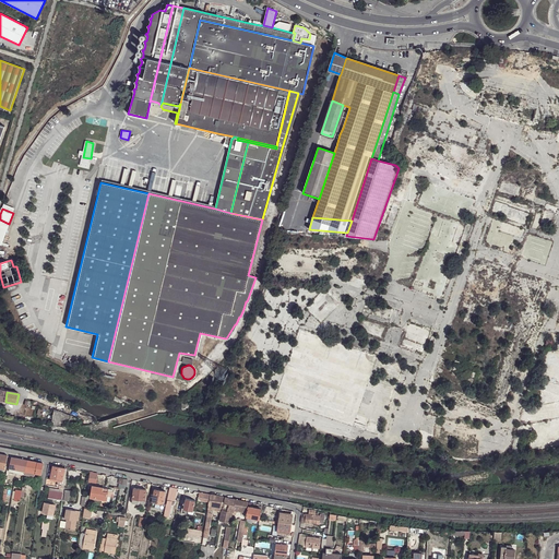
[(180,399),(178,412),(188,414),(190,400),(180,399)]
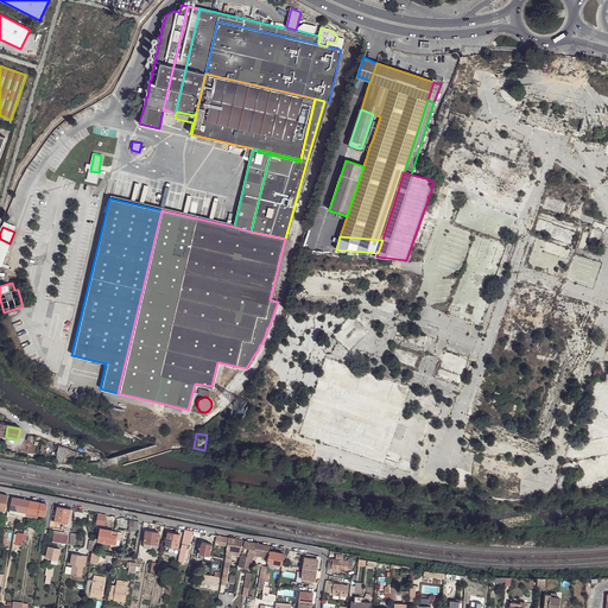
[(59,445),(57,463),(67,463),(67,456),(83,462),(83,461),(89,462),(90,458),(59,445)]
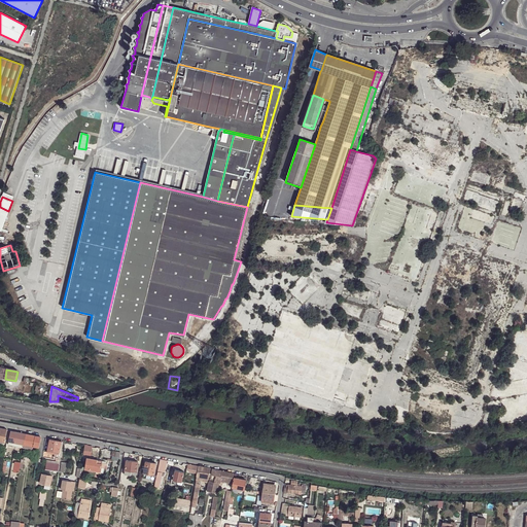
[(9,442),(25,445),(26,434),(11,431),(9,442)]
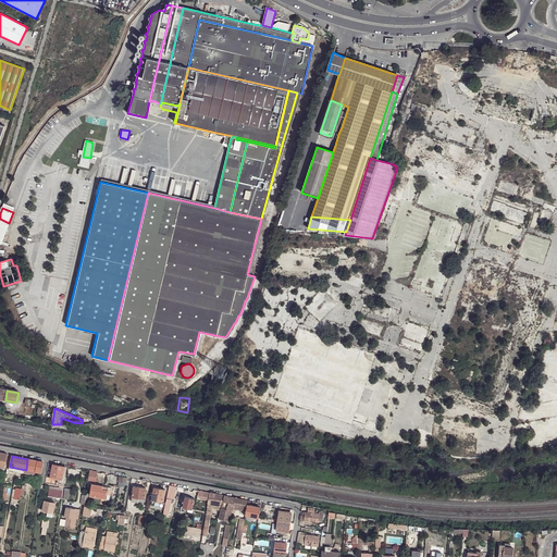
[(38,461),(27,459),(26,470),(35,472),(36,472),(38,461)]
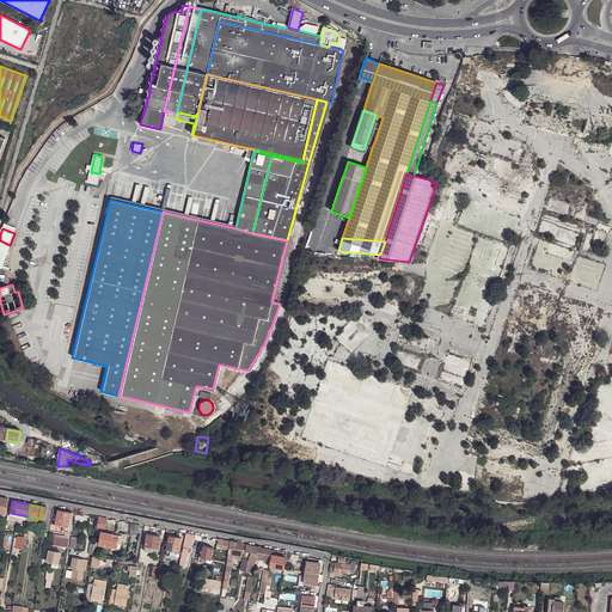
[(56,524),(69,526),(72,513),(59,509),(56,524)]
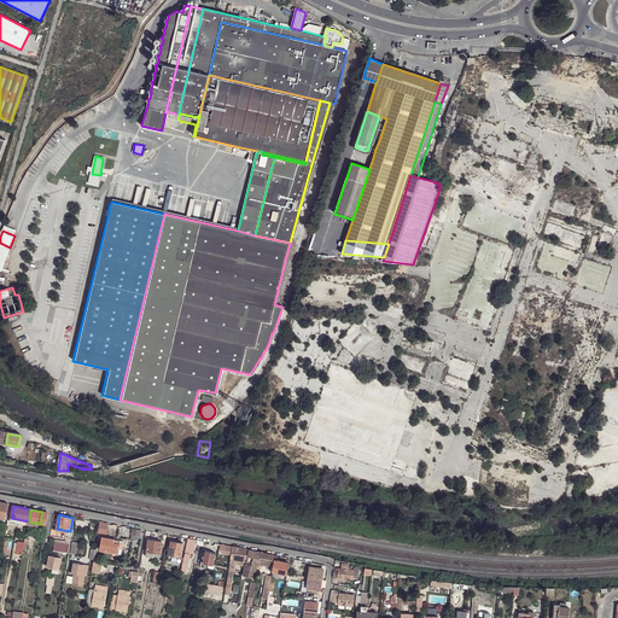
[(115,551),(118,552),(120,547),(120,544),(112,543),(114,540),(103,537),(100,549),(105,551),(115,552),(115,551)]
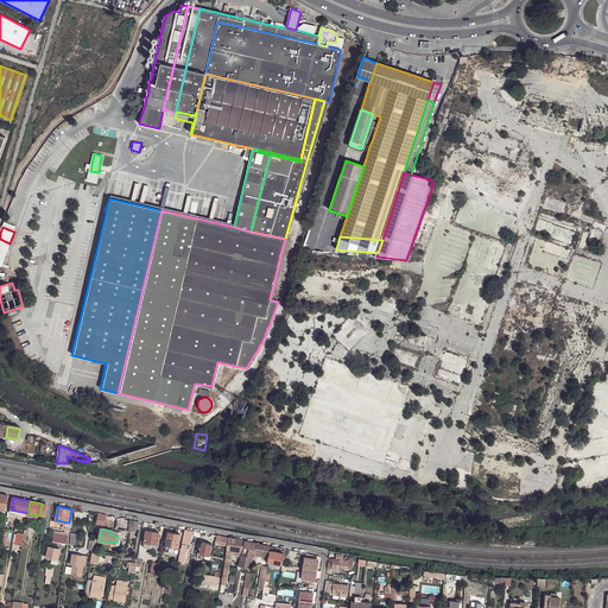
[(182,543),(190,545),(192,531),(184,530),(184,532),(182,543)]
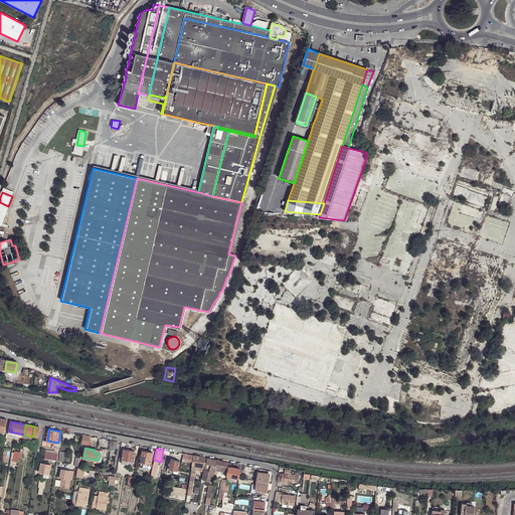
[(123,450),(122,460),(123,460),(133,461),(134,452),(123,450)]
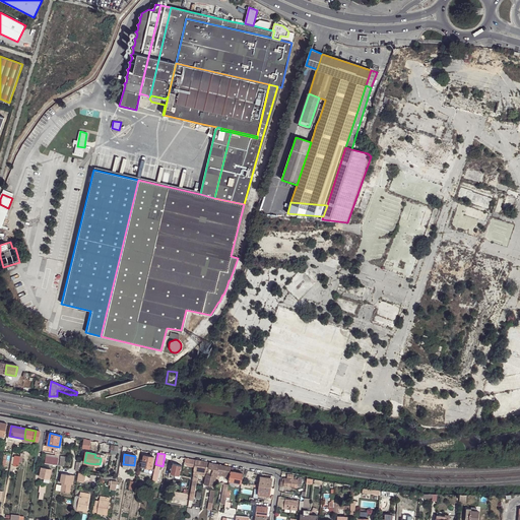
[(12,465),(19,466),(20,459),(20,456),(14,455),(12,465)]
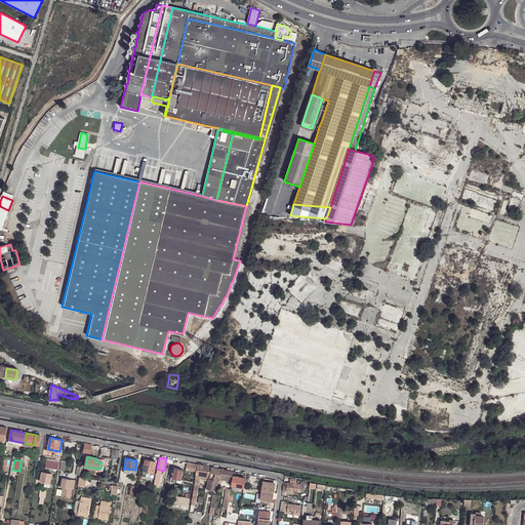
[(57,470),(59,462),(46,459),(45,468),(57,470)]
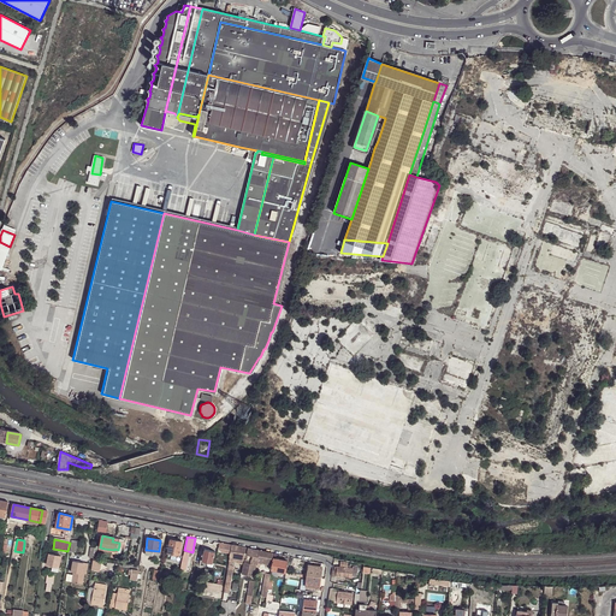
[(172,554),(181,556),(182,544),(183,542),(171,539),(169,552),(172,554)]
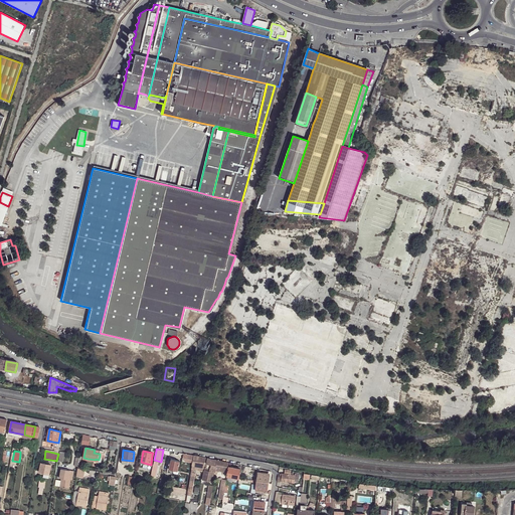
[(192,466),(191,470),(191,471),(189,483),(188,487),(187,492),(191,492),(195,474),(193,474),(194,470),(199,471),(200,467),(200,465),(201,464),(205,465),(206,459),(194,456),(193,460),(193,464),(192,466)]
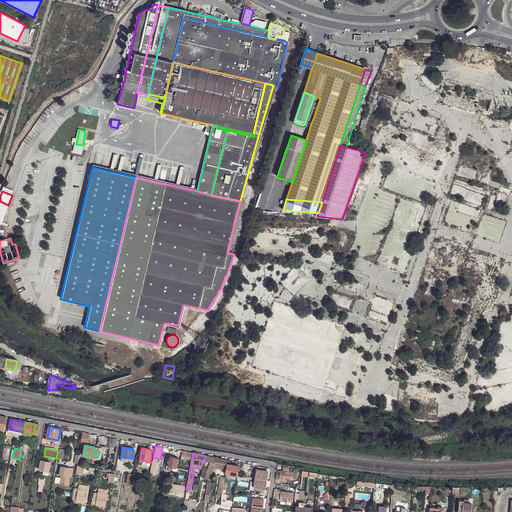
[(217,459),(206,456),(205,462),(210,463),(209,466),(205,465),(204,468),(208,469),(213,470),(215,470),(215,468),(216,464),(217,459)]
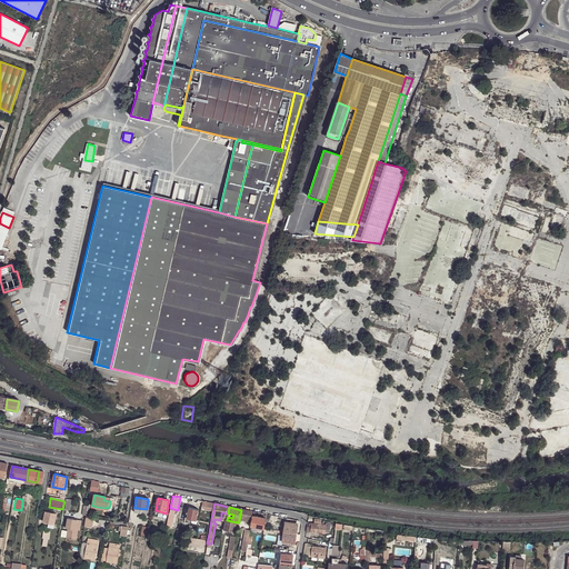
[(187,518),(196,521),(199,510),(189,508),(187,518)]
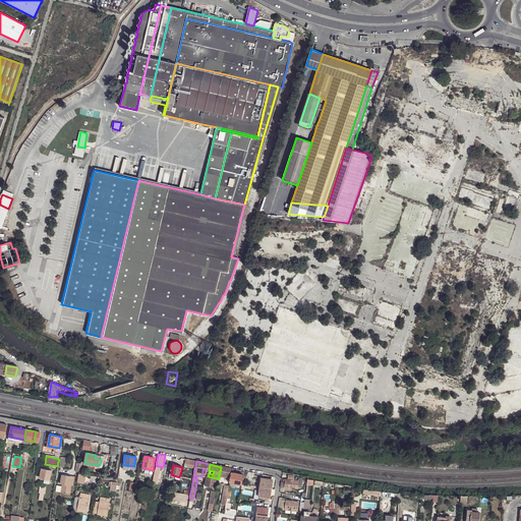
[(45,479),(50,480),(52,470),(42,469),(40,478),(45,479)]
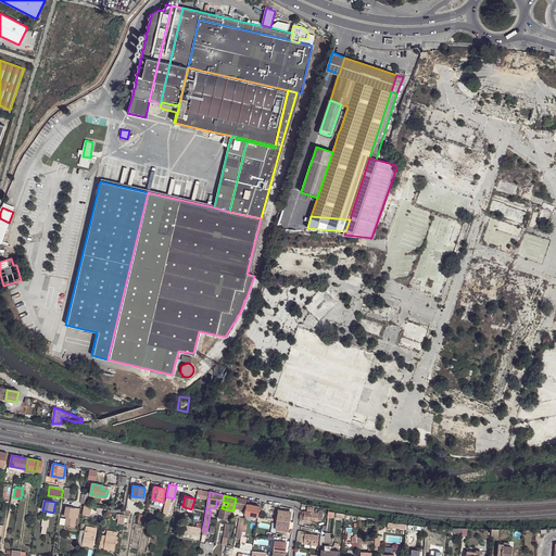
[(84,505),(81,515),(90,516),(91,506),(84,505)]
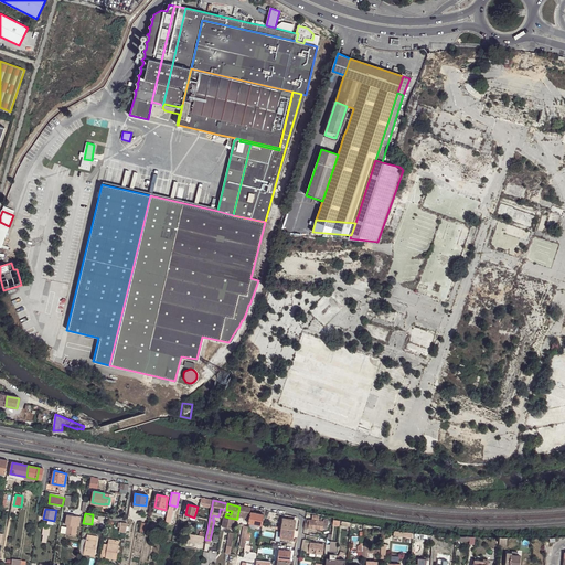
[(81,516),(66,514),(65,524),(66,525),(65,534),(76,536),(77,526),(80,528),(81,516)]
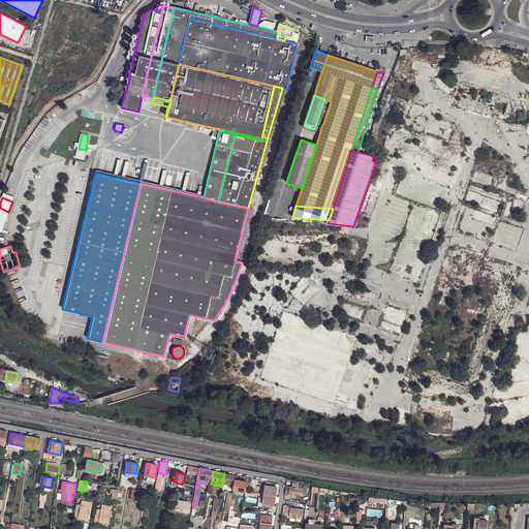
[(246,493),(247,484),(237,481),(236,481),(234,491),(246,493)]
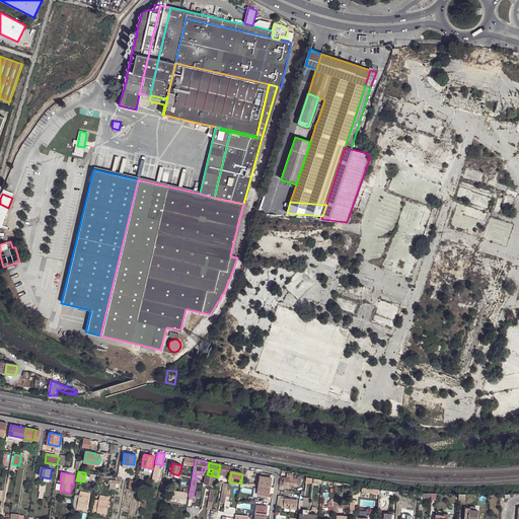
[(207,474),(205,485),(214,487),(216,476),(211,475),(207,474)]
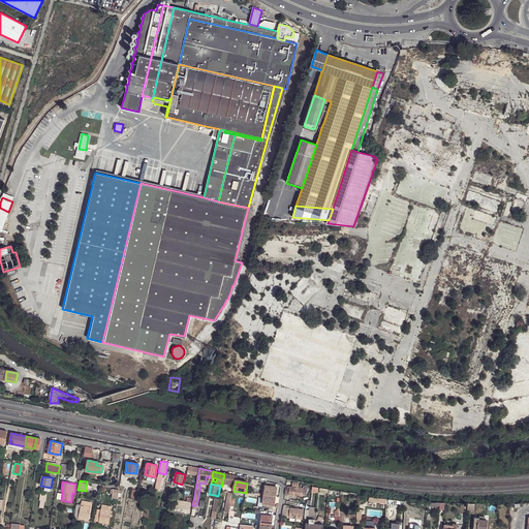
[(292,485),(289,485),(288,495),(302,496),(306,496),(307,487),(303,487),(303,488),(301,488),(302,486),(299,486),(299,485),(298,485),(296,485),(292,484),(292,485)]
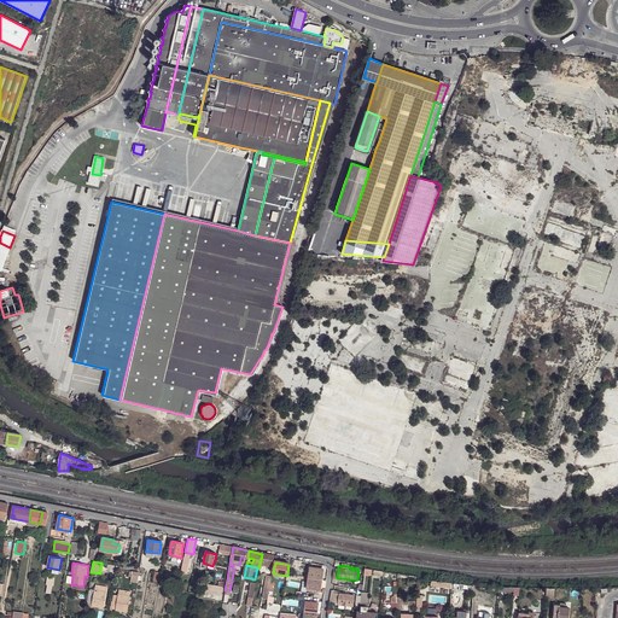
[(309,569),(308,579),(321,581),(322,570),(309,569)]
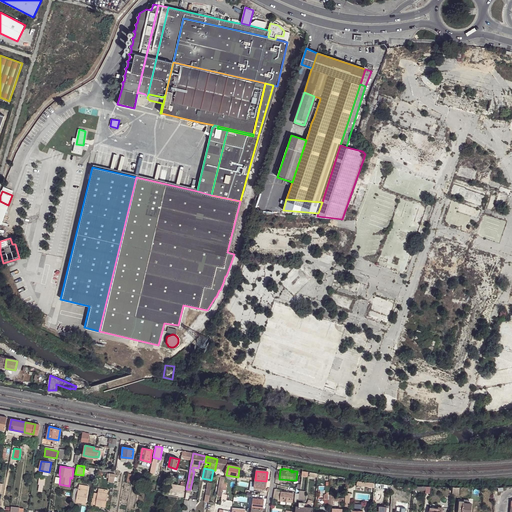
[(266,481),(255,480),(254,487),(254,489),(265,491),(266,481)]
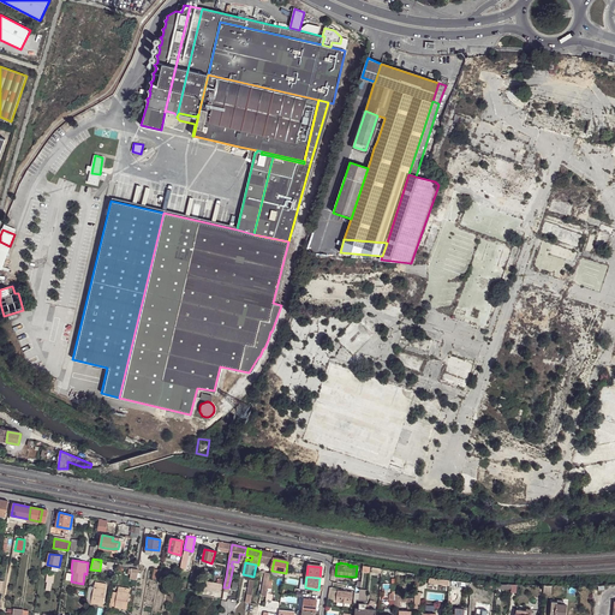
[(91,603),(102,605),(106,589),(105,589),(105,586),(95,585),(95,587),(94,587),(93,595),(91,603)]
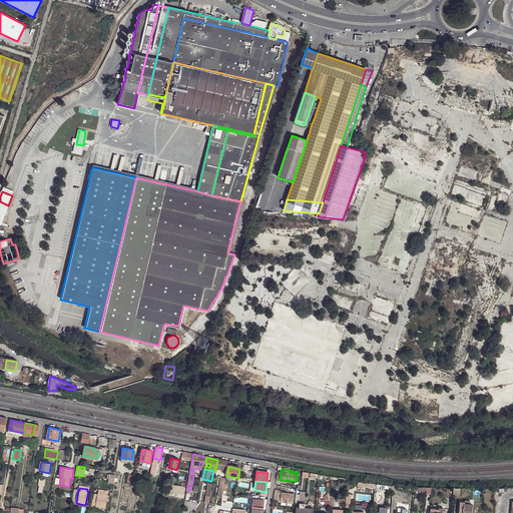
[(460,496),(461,488),(453,488),(452,496),(460,496)]
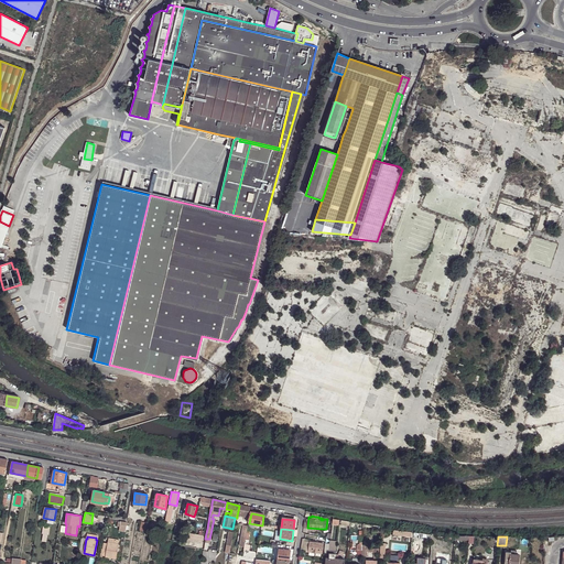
[(105,557),(116,559),(118,544),(118,543),(118,542),(109,540),(109,542),(108,542),(107,550),(105,557)]
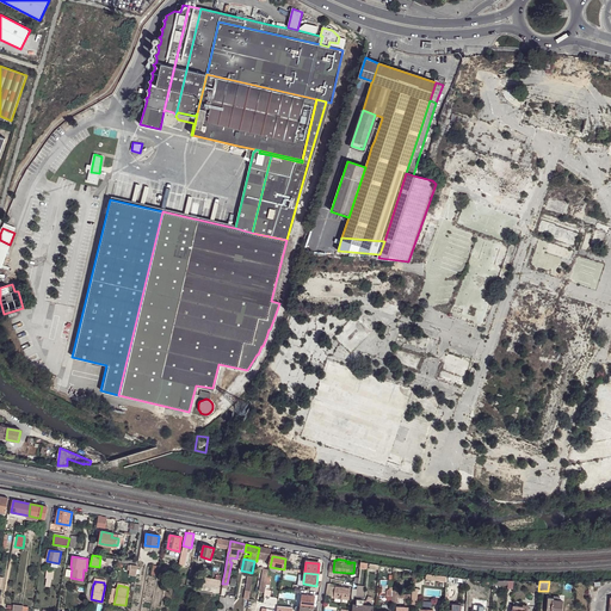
[(334,586),(333,597),(349,599),(350,588),(334,586)]
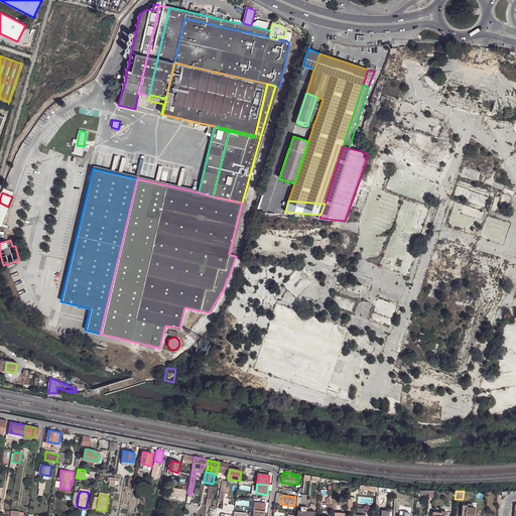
[(306,504),(301,504),(301,498),(297,498),(296,506),(301,507),(306,507),(306,504)]
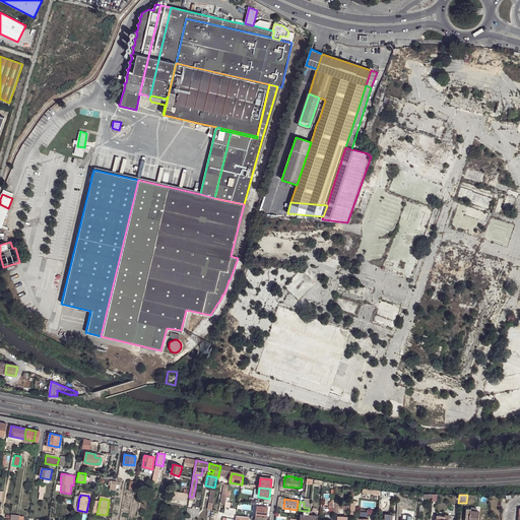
[(256,516),(267,518),(268,509),(257,507),(256,516)]
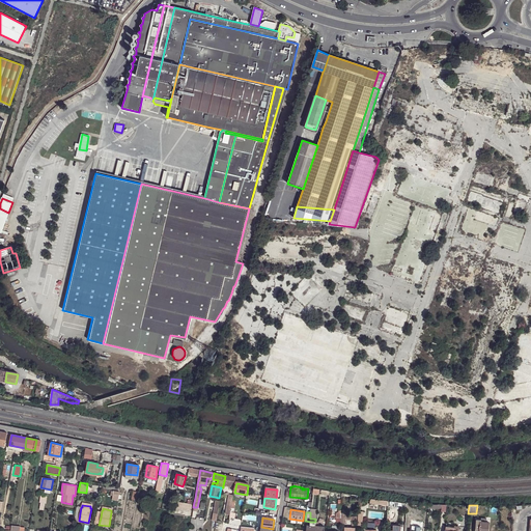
[(306,526),(305,530),(314,530),(315,526),(315,522),(310,522),(310,526),(306,526)]
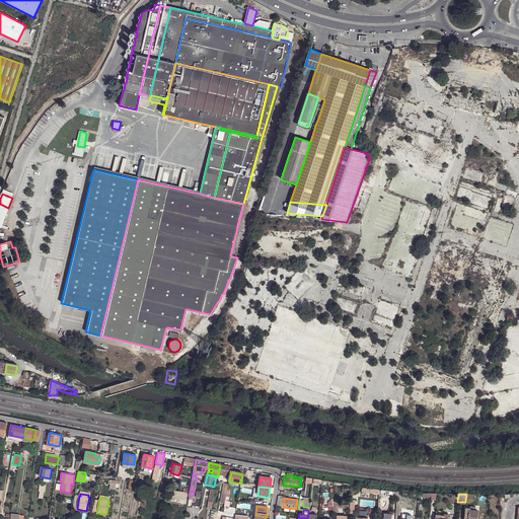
[(476,518),(477,511),(474,510),(469,510),(468,518),(476,518)]
